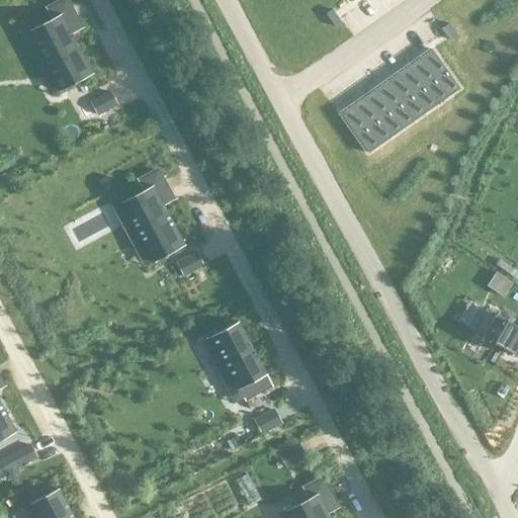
[(52,20),(29,31),(62,91),(93,75),(72,35),(82,30),(66,0),(47,10),(52,20)]
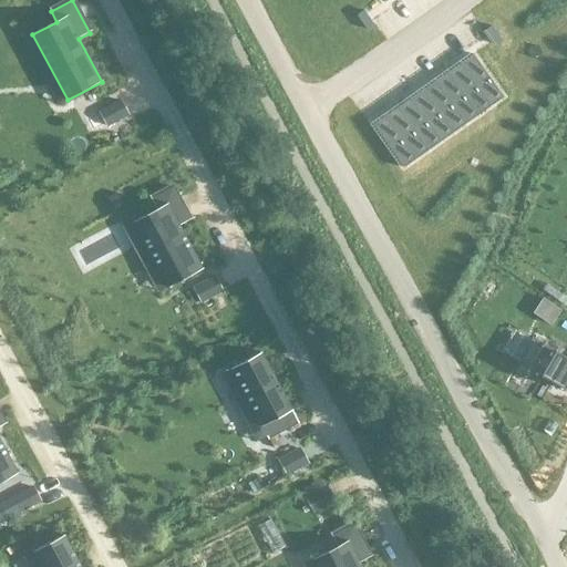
[(363,10),(357,16),(367,29),(373,24),(363,10)]
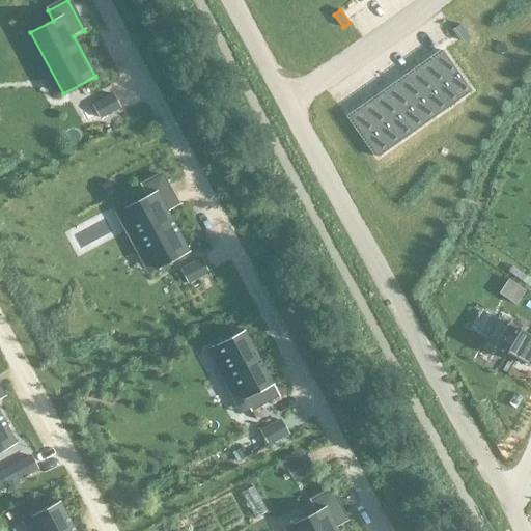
[(460,23),(454,28),(464,40),(469,36),(460,23)]
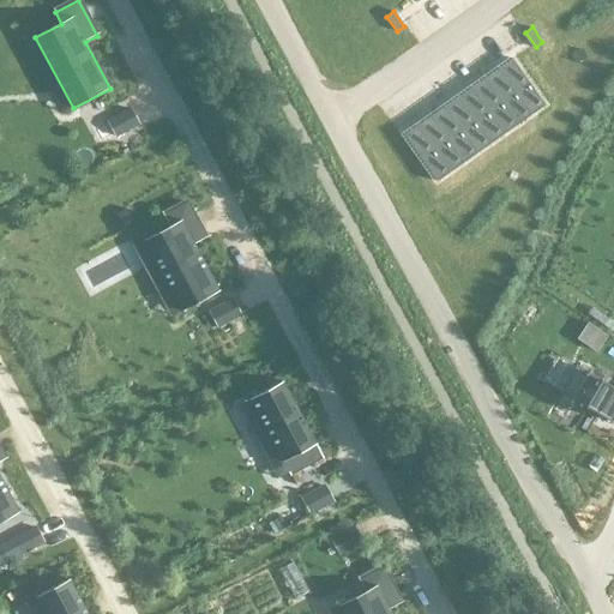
[(512,58),(499,67),(531,113),(545,103),(512,58)]
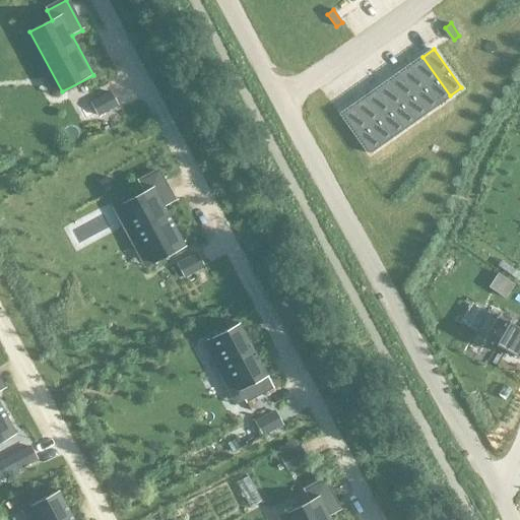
[(423,57),(410,65),(438,105),(450,95),(423,57)]
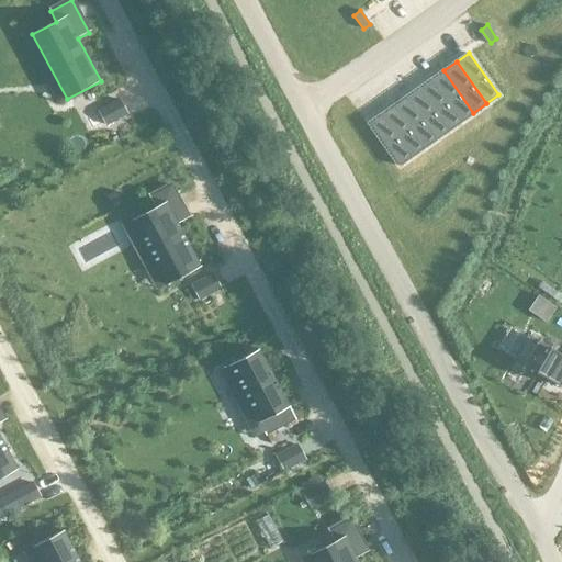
[(444,70),(431,79),(461,122),(473,113),(444,70)]
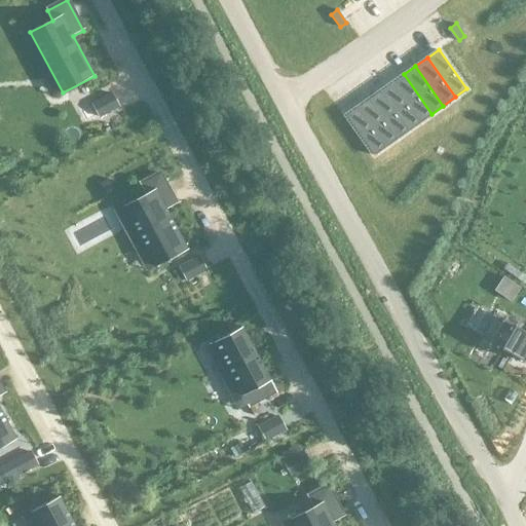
[(404,74),(392,82),(420,122),(431,114),(404,74)]
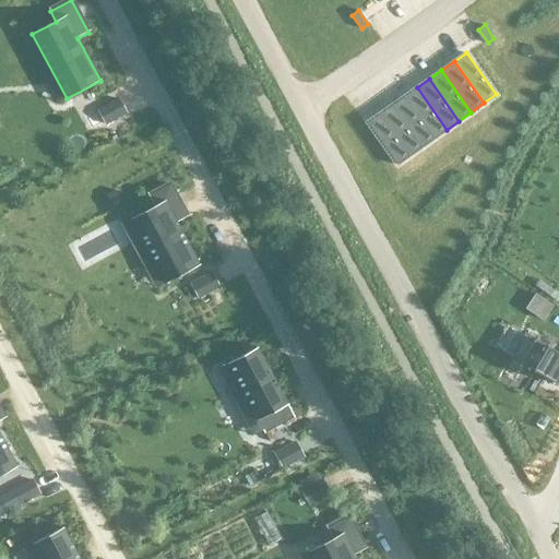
[(417,87),(404,96),(433,139),(447,130),(417,87)]
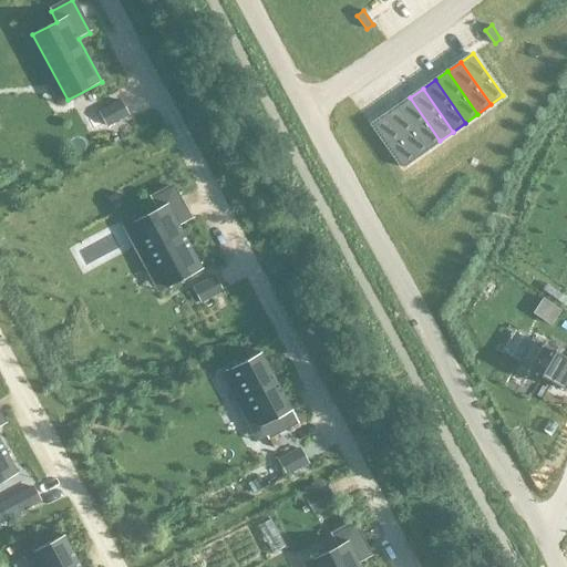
[(410,98),(398,107),(428,150),(440,141),(410,98)]
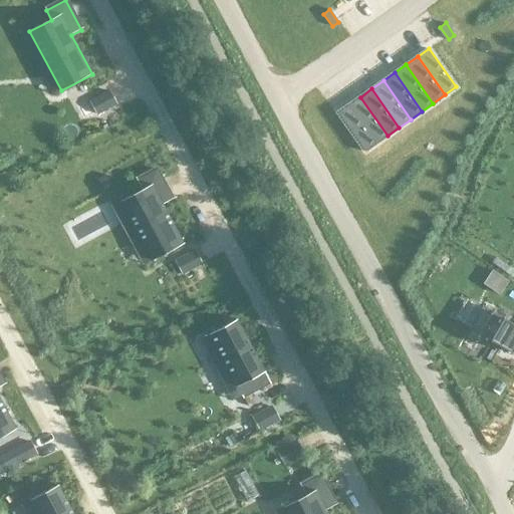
[(116,105),(109,92),(91,102),(98,115),(116,105)]
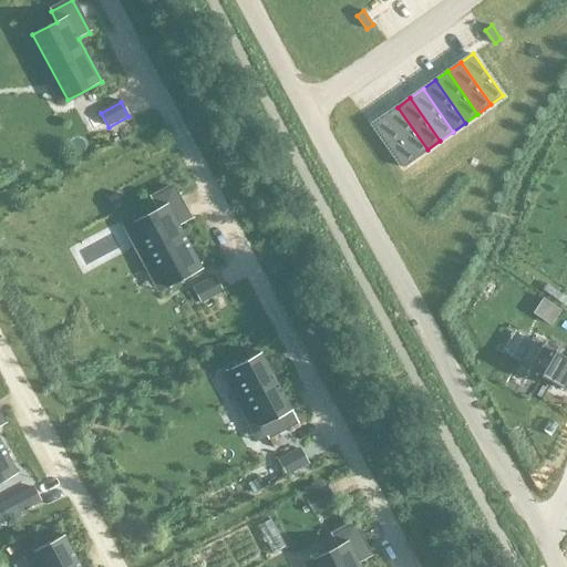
[(398,107),(384,116),(414,158),(428,150),(398,107)]
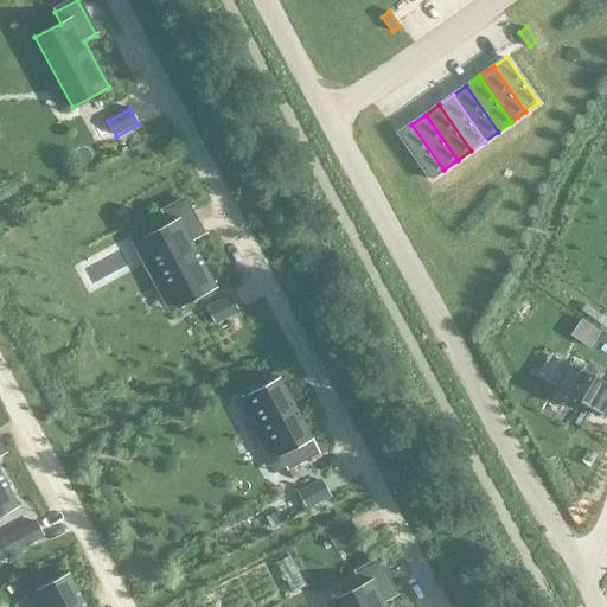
[(411,125),(398,134),(430,179),(443,170),(411,125)]
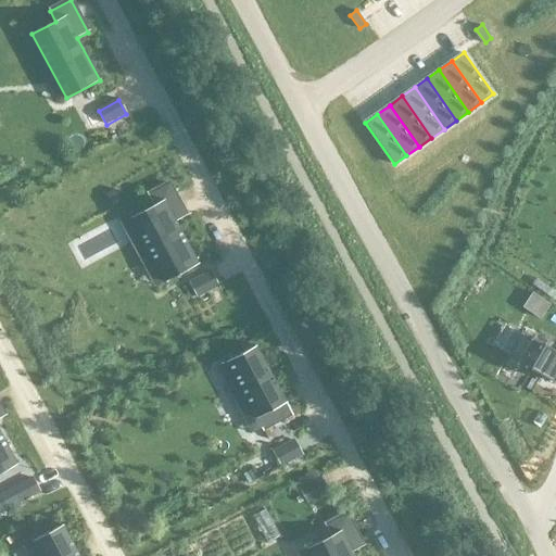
[(153,204),(130,217),(164,281),(198,263),(175,220),(186,215),(168,184),(148,194),(153,204)]
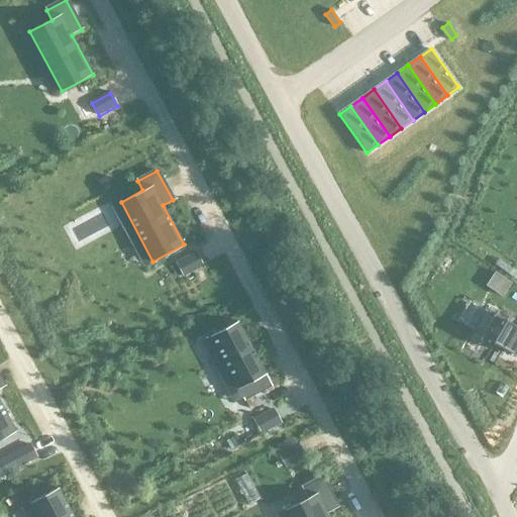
[(202,266),(195,252),(177,263),(184,276),(202,266)]
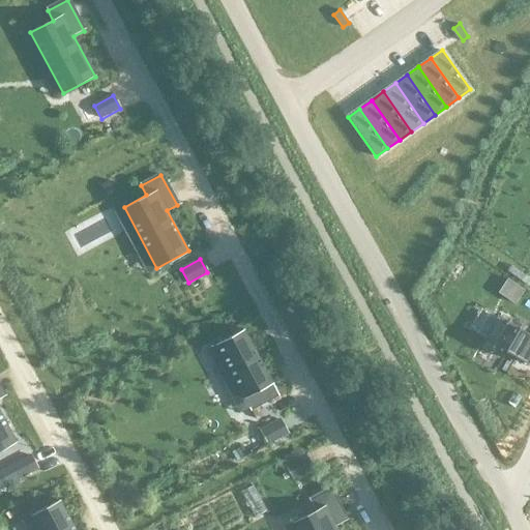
[(499,293),(516,303),(525,290),(508,278),(499,293)]
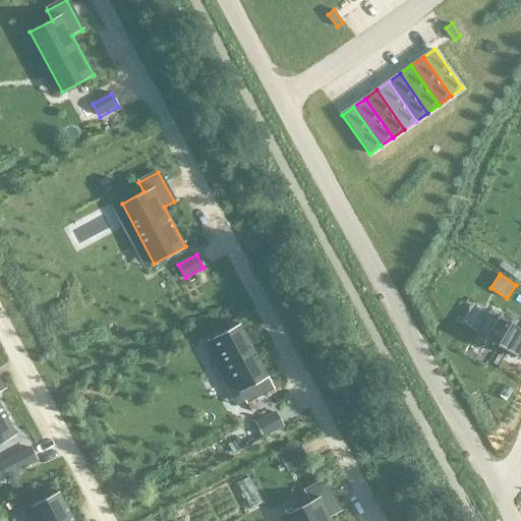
[(519,358),(520,355),(520,329),(488,310),(475,333),(519,358)]
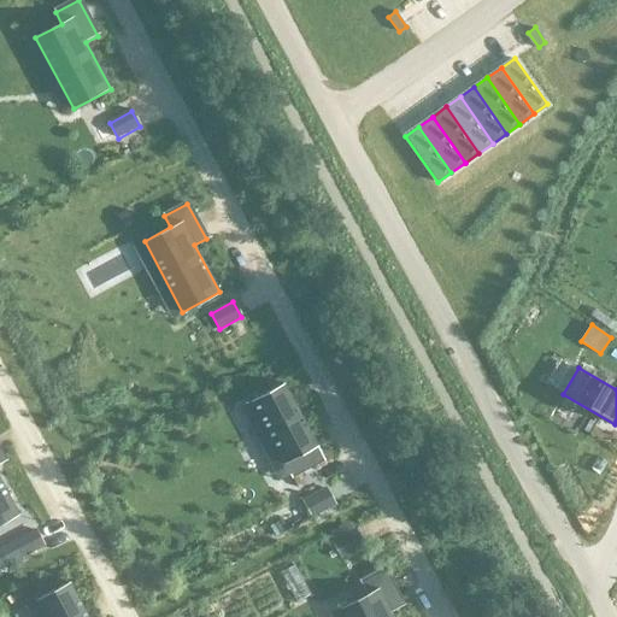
[(282,381),(248,399),(288,472),(322,456),(282,381)]
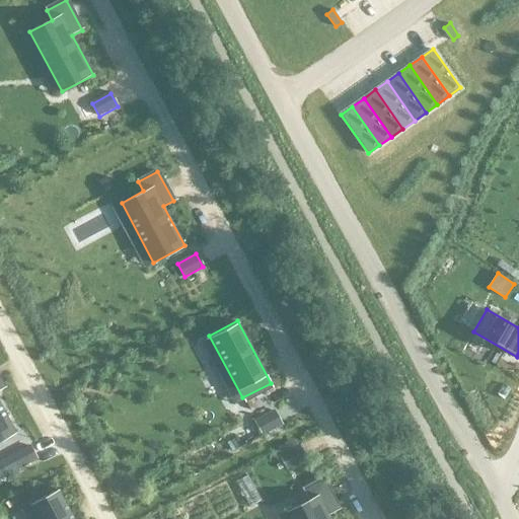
[(500,356),(496,353),(491,361),(496,364),(500,356)]
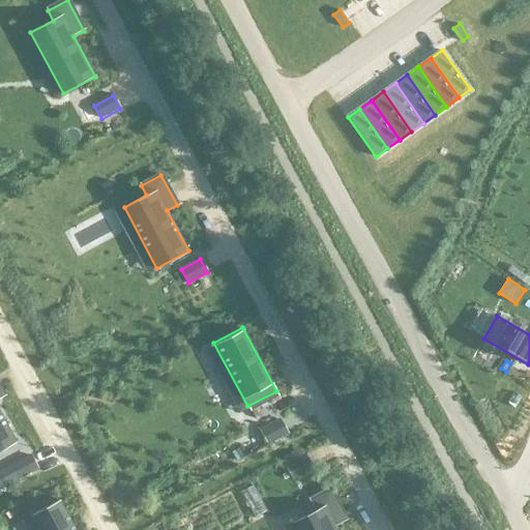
[(0,448),(17,440),(0,408),(0,396),(5,394),(0,384),(0,448)]
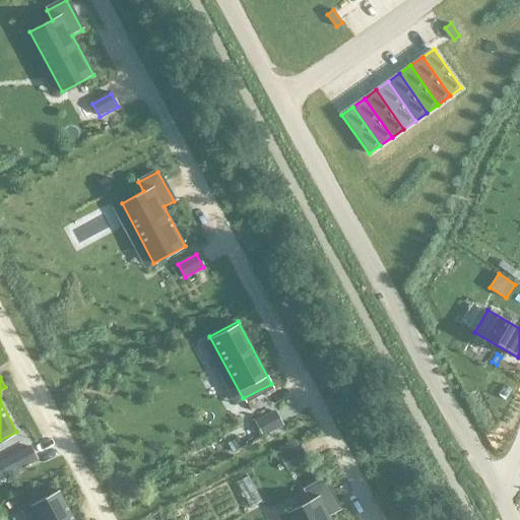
[(273,410),(254,421),(262,436),(281,425),(273,410)]
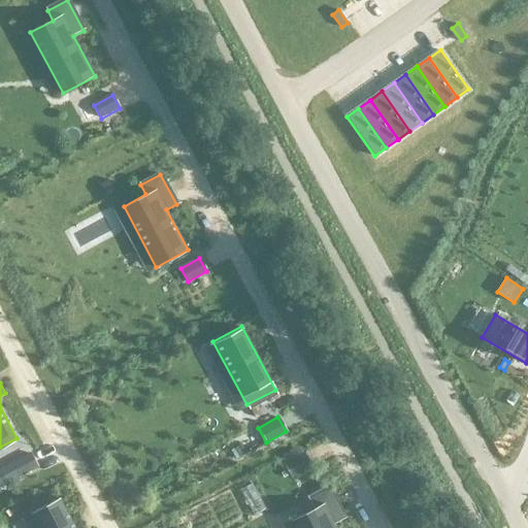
[(20,474),(38,465),(32,452),(12,462),(20,474)]
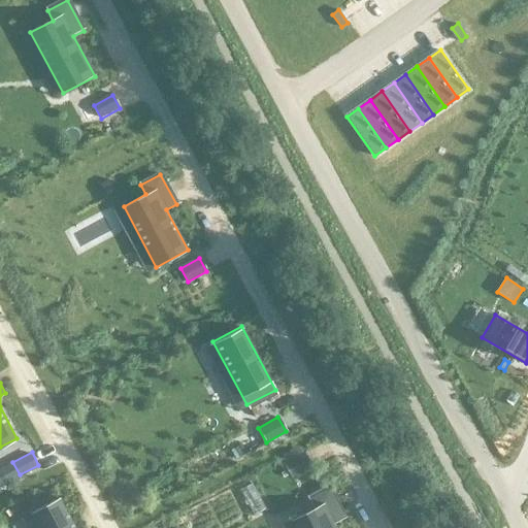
[(292,474),(310,464),(303,452),(285,462),(292,474)]
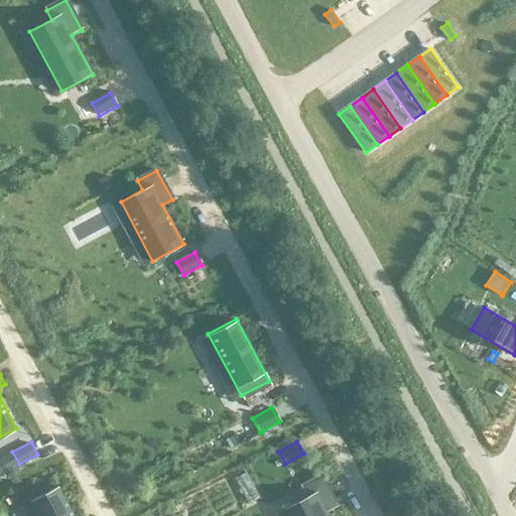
[(306,497),(285,508),(288,515),(329,515),(327,512),(337,507),(320,477),(301,487),(306,497)]
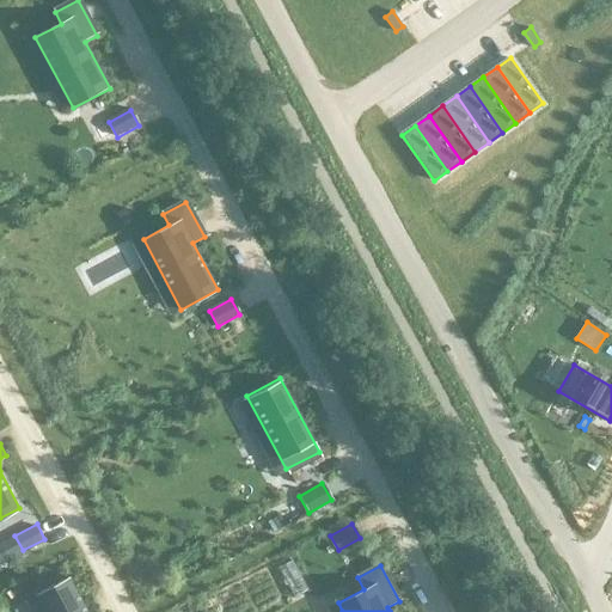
[(90,611),(69,575),(37,592),(47,611),(90,611)]
